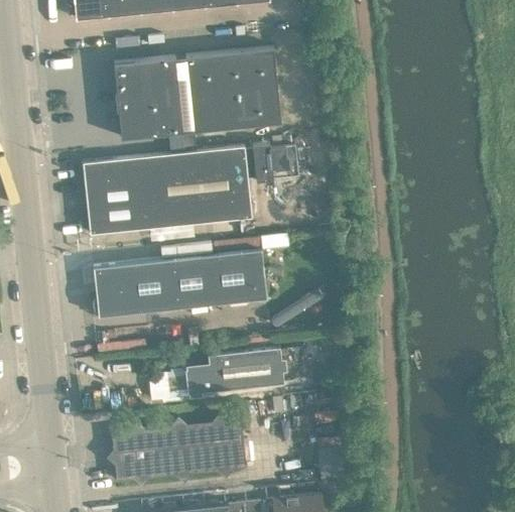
[(73,0),(76,20),(270,0),(269,0),(73,0)]
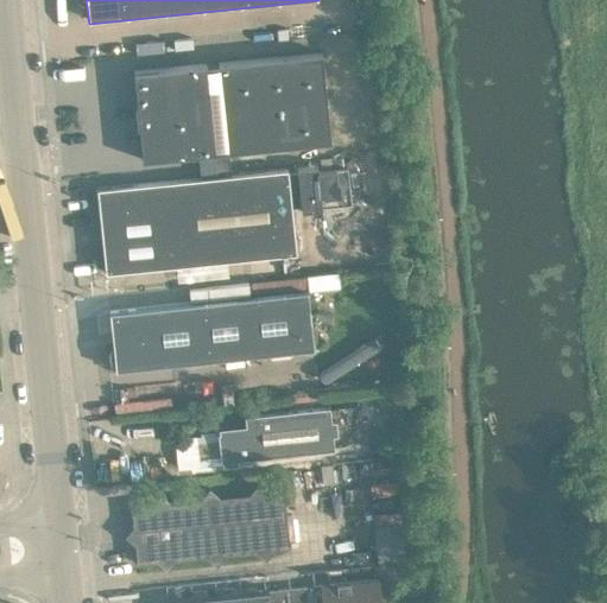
[(322,56),(151,74),(133,75),(143,164),(332,145),(322,56)]
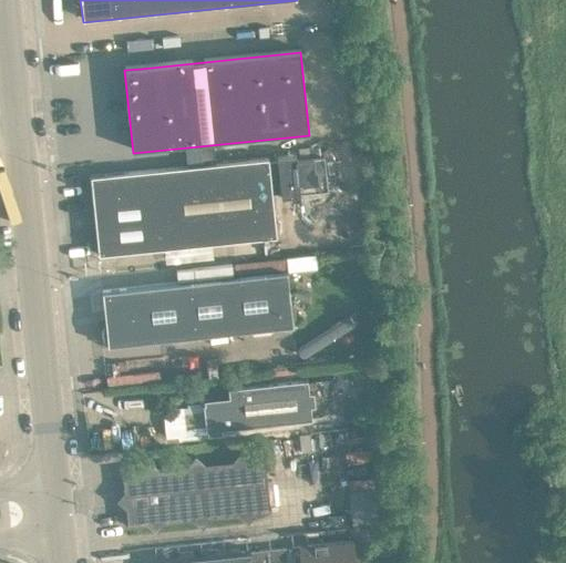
[(94,218),(273,201),(273,197),(281,196),(281,201),(300,198),(300,196),(328,194),(325,161),(314,162),(314,161),(297,163),(296,159),(278,161),(278,165),(269,165),(269,161),(91,180),(94,218)]
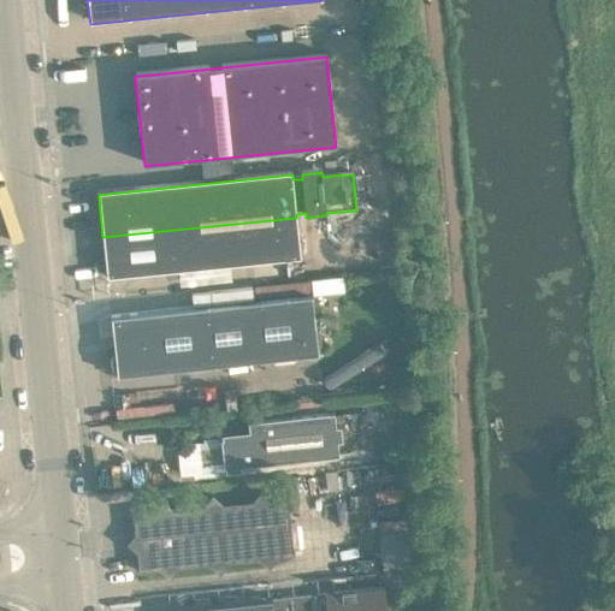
[(301,260),(296,218),(102,237),(107,280),(301,260)]
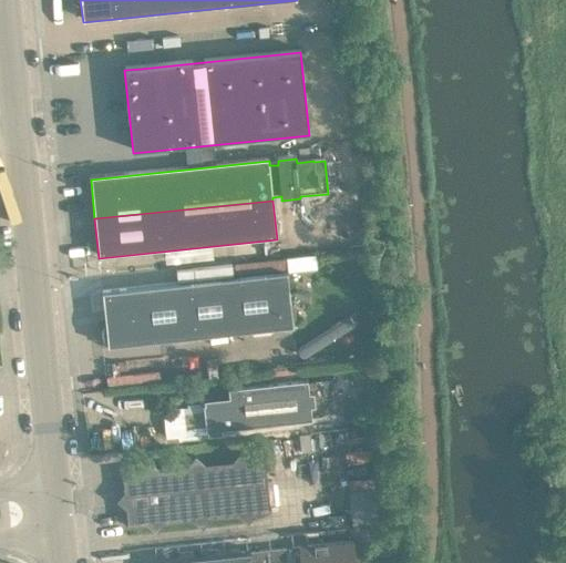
[(294,262),(242,264),(242,274),(294,273),(294,262)]
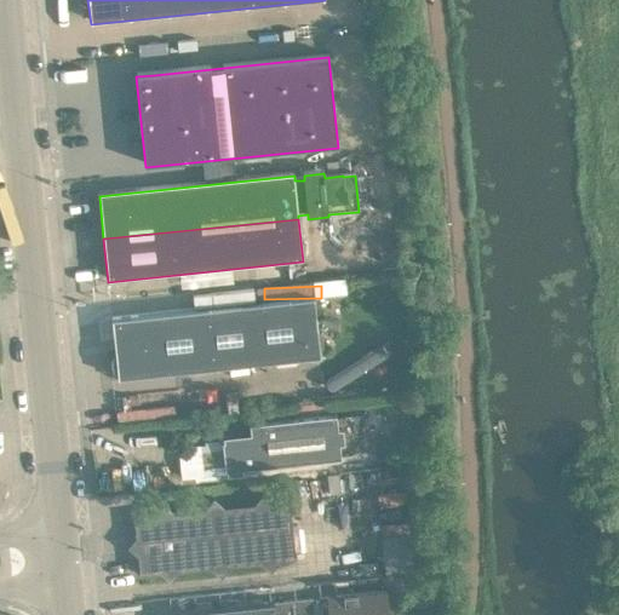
[(118,380),(310,360),(321,358),(314,300),(112,322),(118,380)]
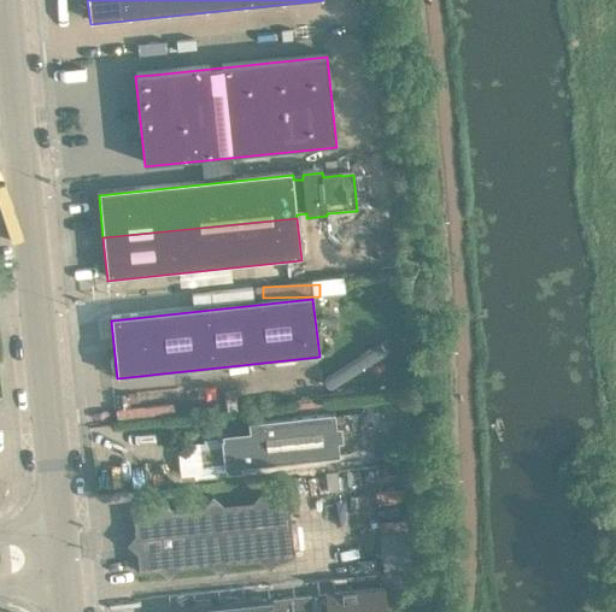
[(336,430),(335,416),(248,425),(251,440),(222,443),(224,471),(340,459),(338,446),(344,445),(341,430),(336,430)]
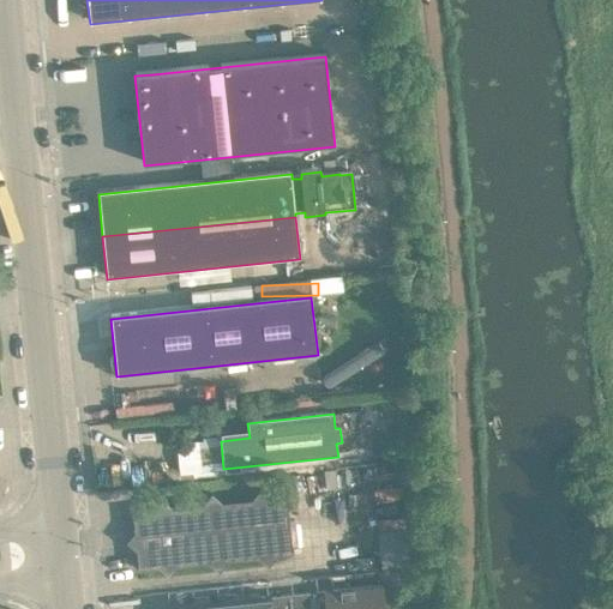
[(205,444),(200,444),(203,475),(223,472),(223,469),(221,441),(220,439),(205,440),(205,444)]
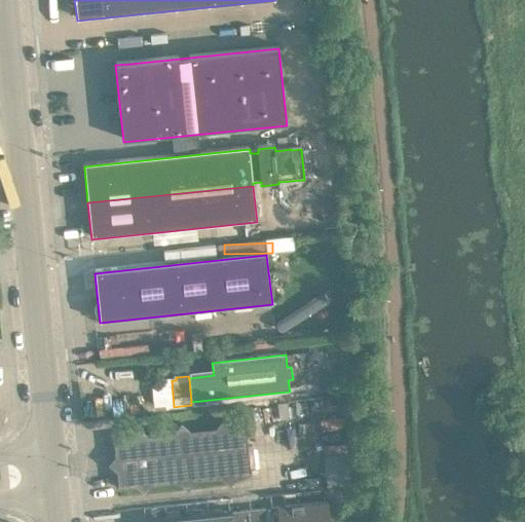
[(323,405),(346,405),(346,397),(323,397),(323,405)]
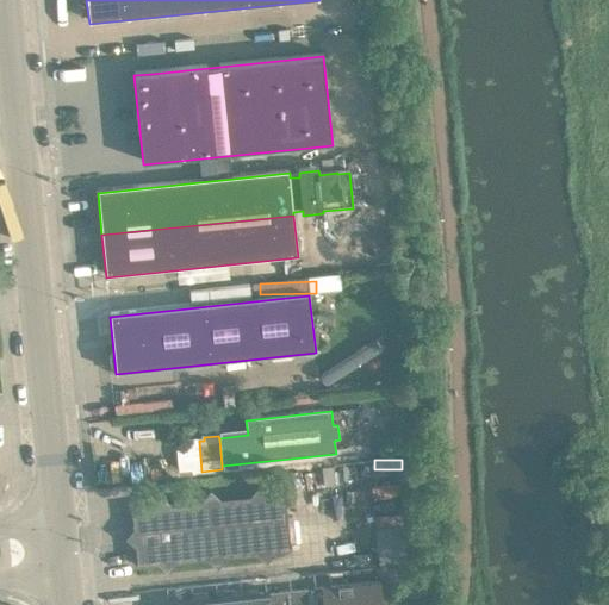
[(137,569),(151,567),(206,562),(218,571),(227,560),(291,553),(285,497),(222,503),(210,494),(200,505),(131,512),(131,515),(136,513),(142,567),(137,567),(137,569)]
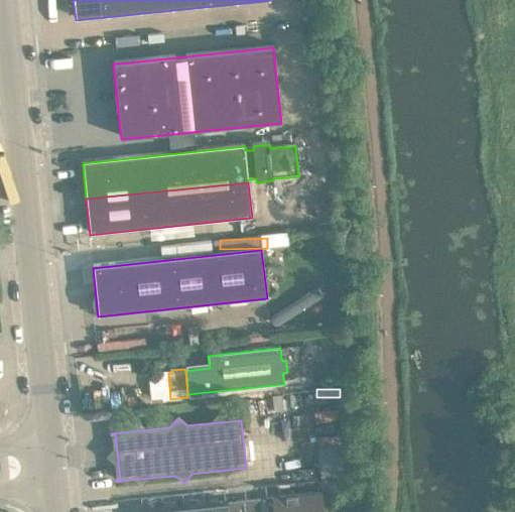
[(324,511),(322,495),(223,505),(162,511),(324,511)]
